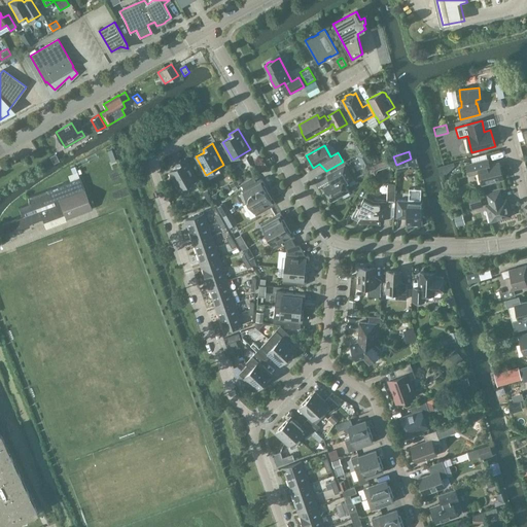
[(192,185),(192,184),(191,183),(198,179),(185,159),(176,164),(178,167),(170,172),(179,189),(185,186),(186,187),(187,188),(188,188),(189,187),(190,187),(191,186),(192,185)]
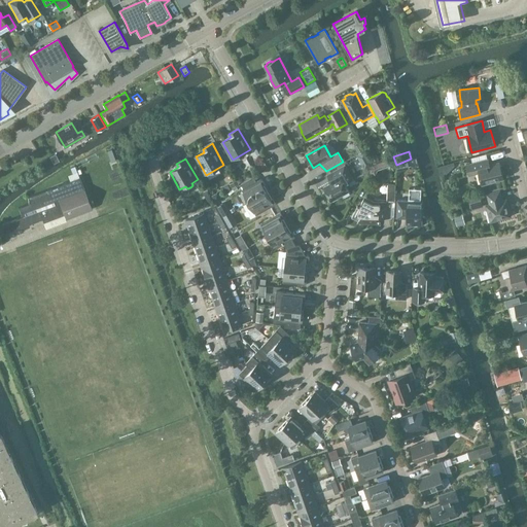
[(488,159),(473,163),(465,165),(468,175),(479,173),(482,184),(485,183),(486,184),(490,182),(491,181),(503,178),(499,163),(490,166),(488,159)]
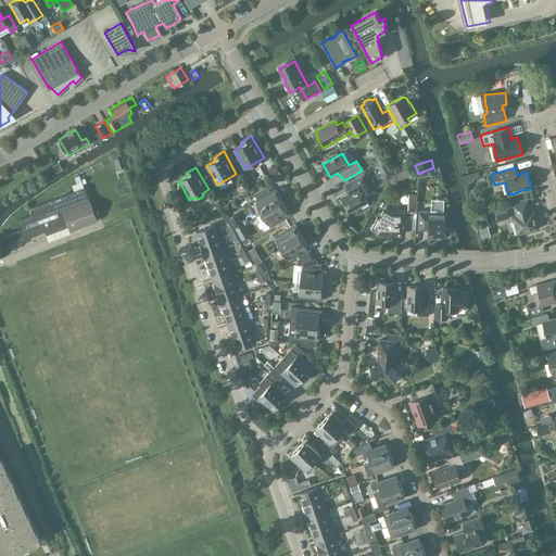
[(353,191),(342,198),(350,212),(368,202),(364,193),(373,189),(364,174),(349,182),(353,191)]
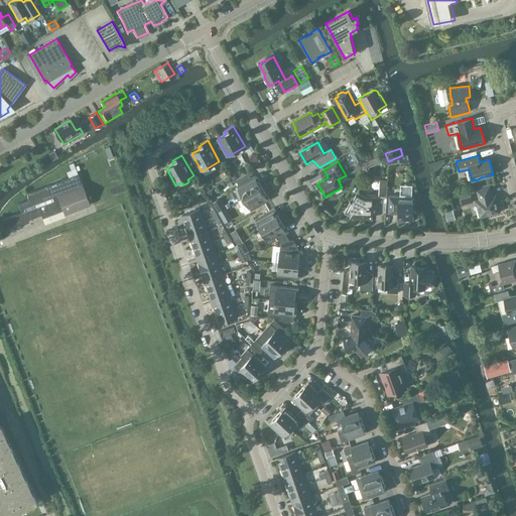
[(244,198),(261,188),(258,181),(260,180),(256,174),(251,177),(248,172),(236,179),(239,184),(237,185),(244,198)]
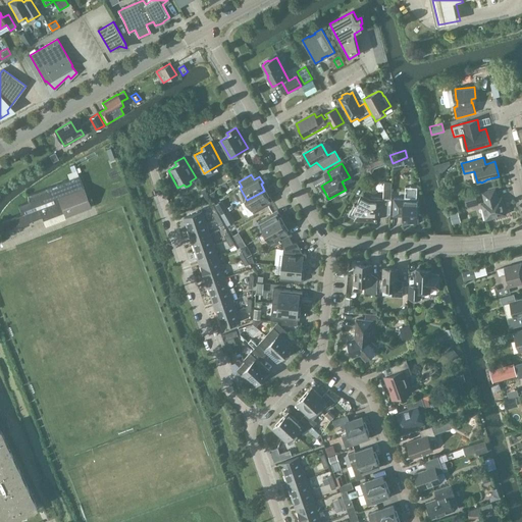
[(80,175),(28,195),(30,201),(18,205),(22,215),(10,219),(3,222),(4,226),(3,227),(4,231),(42,217),(43,220),(68,211),(70,215),(91,207),(80,175)]
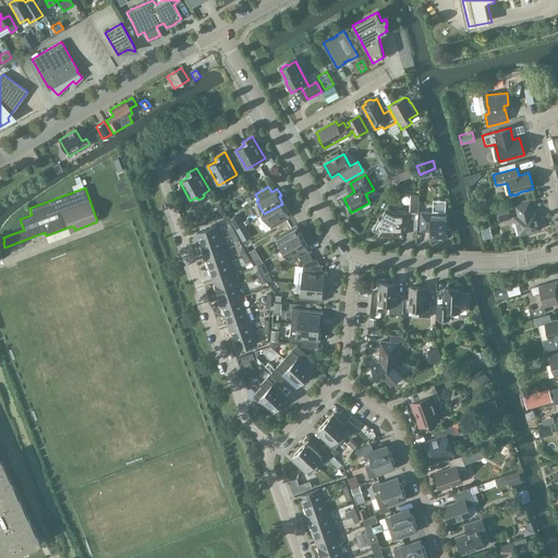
[(410,205),(419,205),(419,194),(410,194),(410,205)]
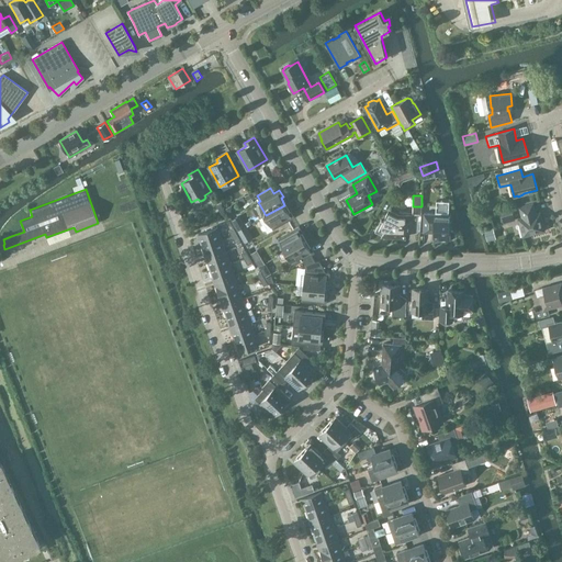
[(534,203),(519,206),(523,217),(518,218),(523,237),(544,231),(540,213),(536,214),(534,203)]
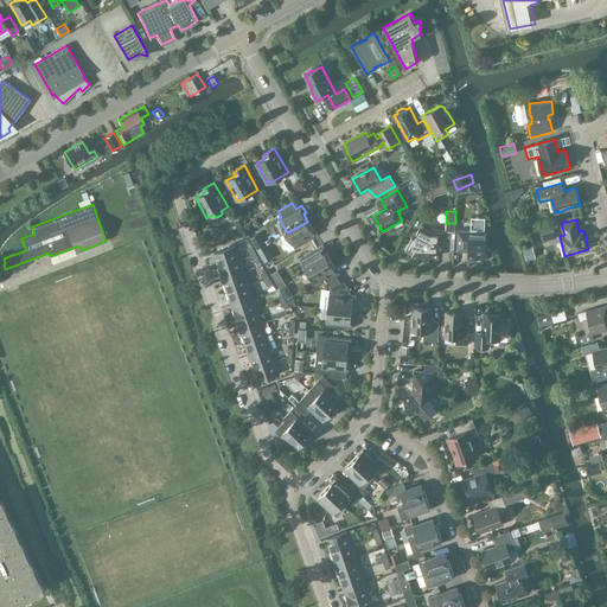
[(307,222),(287,232),(295,248),(318,235),(314,228),(312,229),(307,222)]
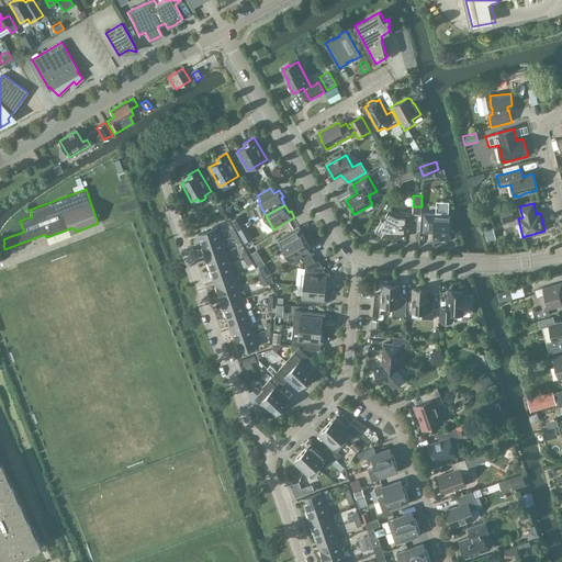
[(384,222),(381,220),(375,232),(383,235),(385,236),(386,234),(388,235),(388,237),(402,238),(402,231),(405,231),(405,232),(415,232),(415,233),(418,233),(418,215),(416,215),(405,215),(405,217),(403,217),(389,210),(385,216),(386,217),(384,222)]
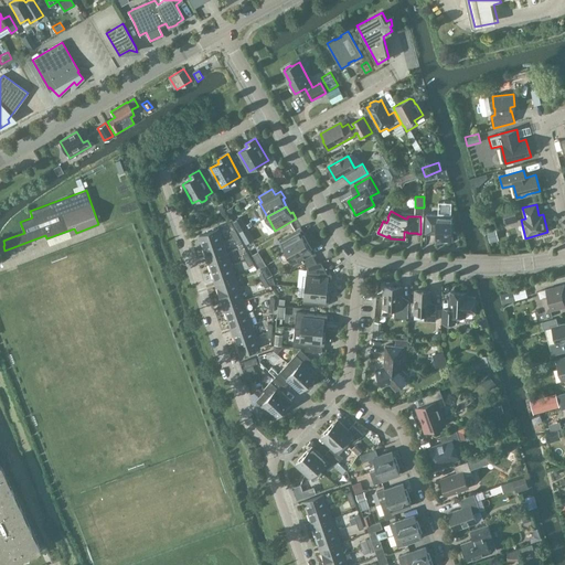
[(504,214),(505,225),(519,223),(516,212),(504,214)]
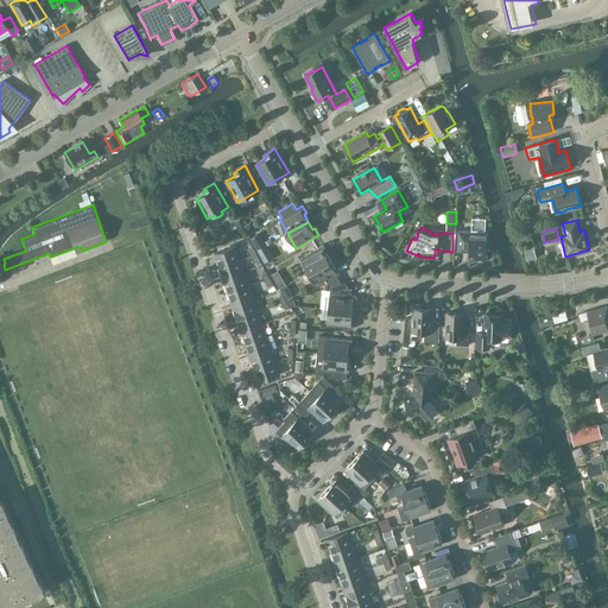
[(468,252),(469,255),(469,259),(472,259),(472,261),(472,263),(477,261),(479,261),(480,261),(482,260),(483,260),(485,259),(495,257),(495,255),(494,255),(493,254),(492,253),(492,252),(489,252),(488,251),(488,240),(487,240),(487,234),(486,234),(486,232),(458,230),(457,252),(468,252)]
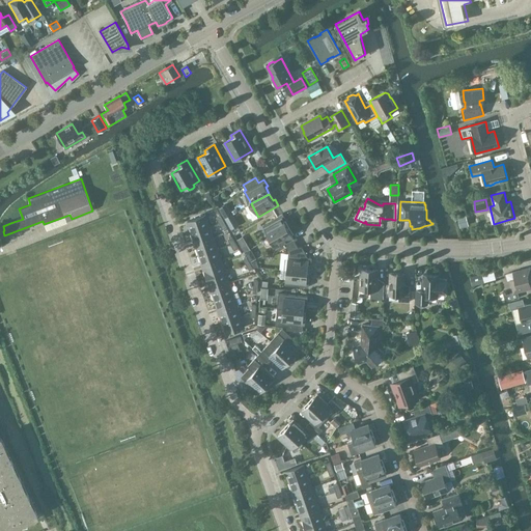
[(220,214),(227,210),(223,202),(216,205),(220,214)]
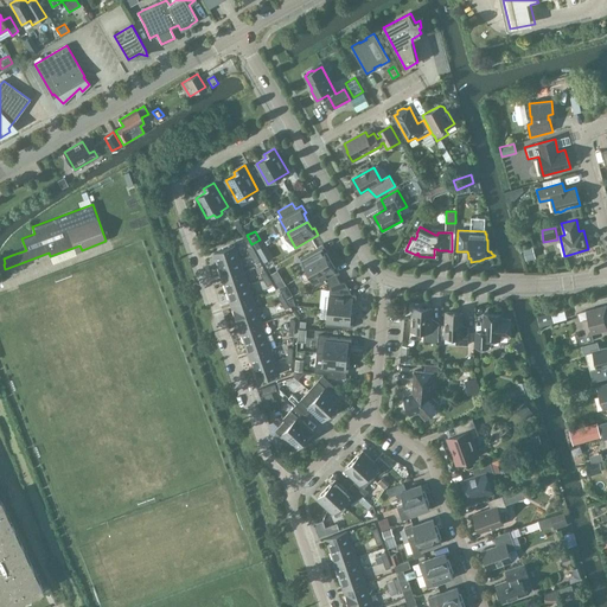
[(308,272),(330,260),(325,253),(327,251),(324,244),(300,257),(308,272)]
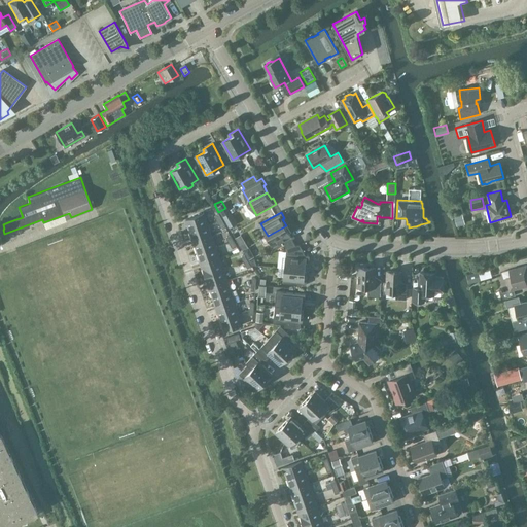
[(190,231),(208,224),(204,213),(186,219),(190,231)]
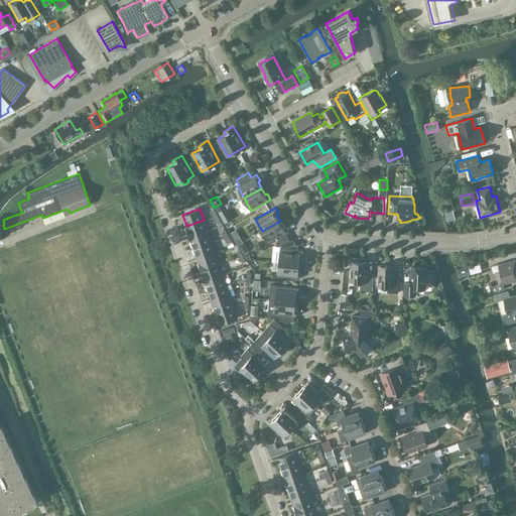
[(189,237),(208,231),(204,220),(186,226),(189,237)]
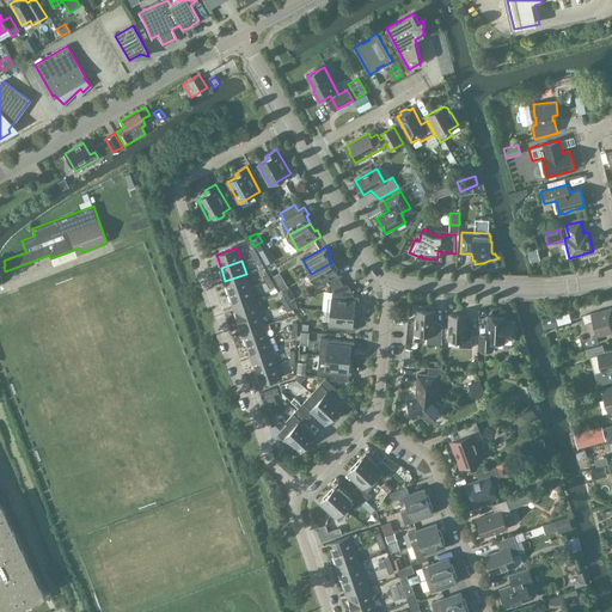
[(332,262),(311,274),(320,289),(343,275),(340,269),(336,270),(332,262)]
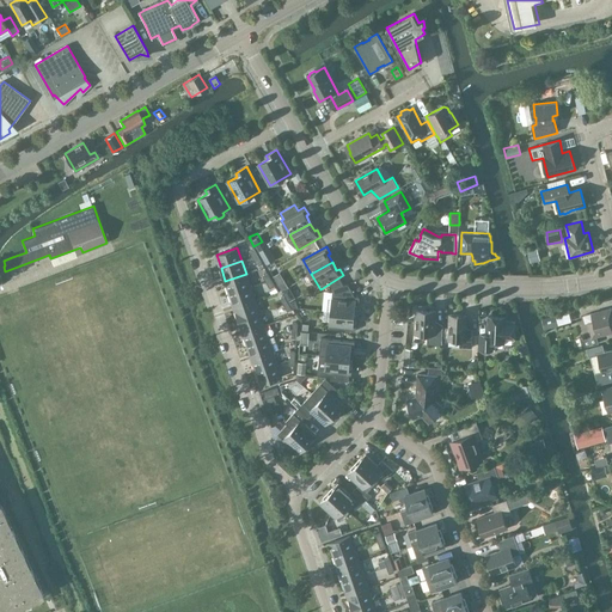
[(281,270),(273,274),(276,283),(285,281),(281,270)]
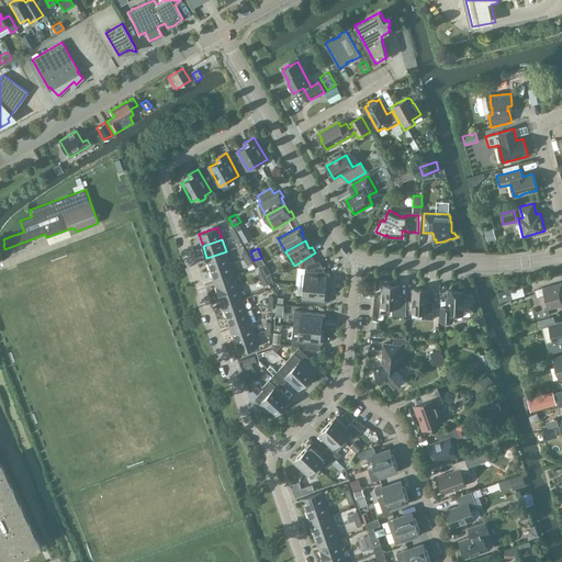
[(211,270),(231,263),(226,251),(206,258),(211,270)]
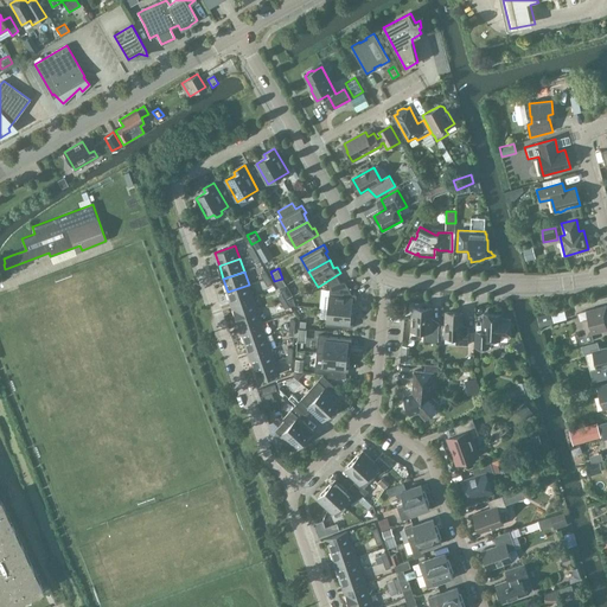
[(328,308),(352,311),(352,302),(356,302),(356,294),(352,294),(345,281),(331,286),(328,308)]
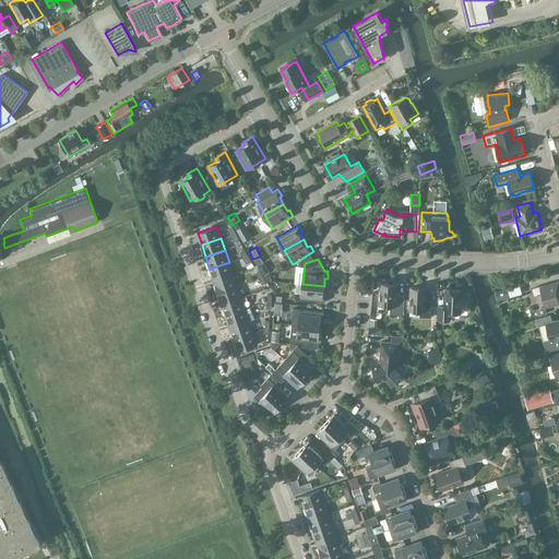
[(214,281),(233,274),(229,262),(210,269),(214,281)]
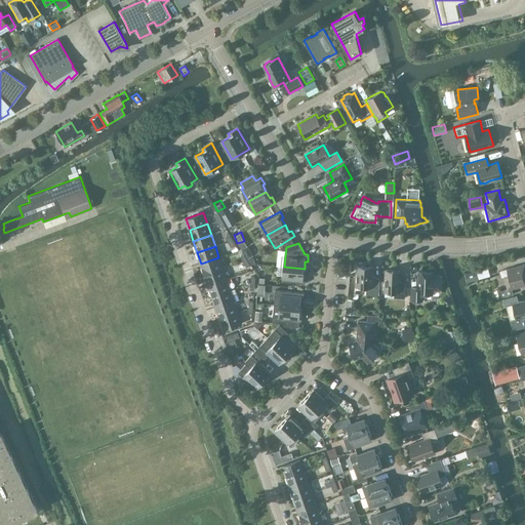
[(204,275),(223,268),(218,257),(201,264),(204,275)]
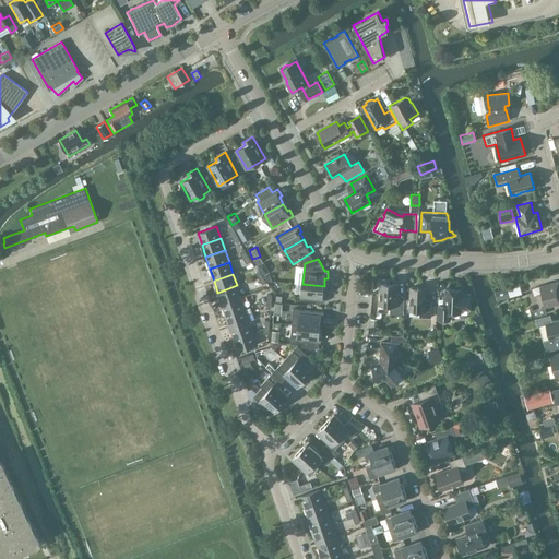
[(533,310),(532,307),(530,308),(532,318),(547,313),(545,307),(558,302),(558,300),(558,297),(558,296),(558,282),(539,287),(542,293),(537,294),(540,308),(533,310)]
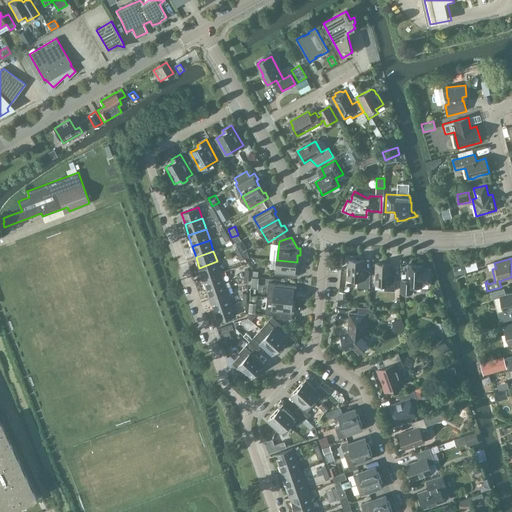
[(348,259),(347,278),(358,279),(357,287),(370,288),(370,286),(370,274),(370,272),(364,272),(364,260),(348,259)]
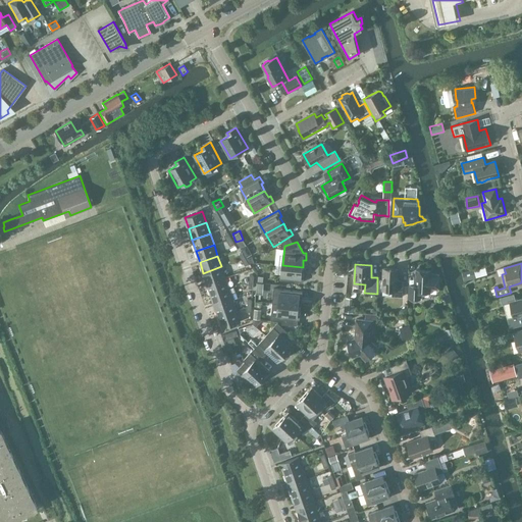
[(303,267),(282,265),(280,280),(304,282),(304,275),(302,275),(303,267)]
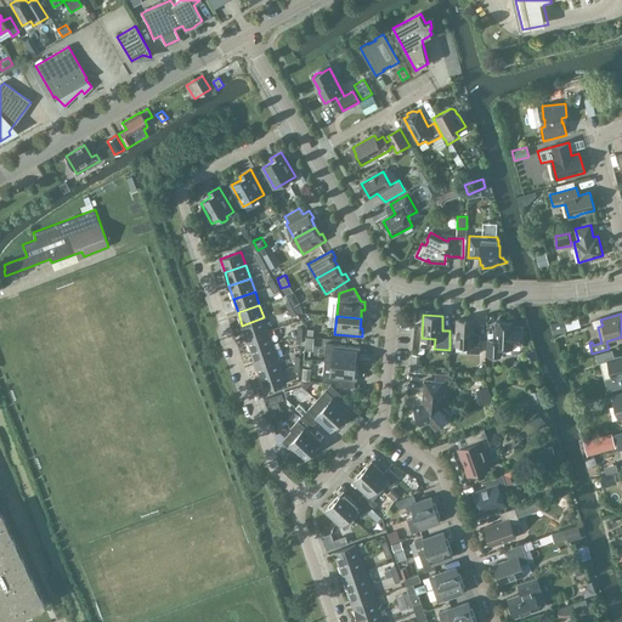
[(247,338),(269,331),(264,317),(242,326),(247,338)]
